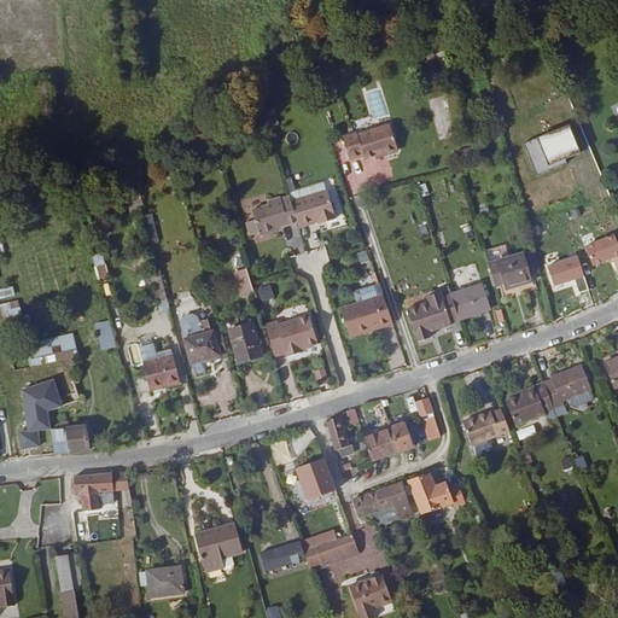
[(435,57),(432,47),(413,51),(415,60),(435,57)]
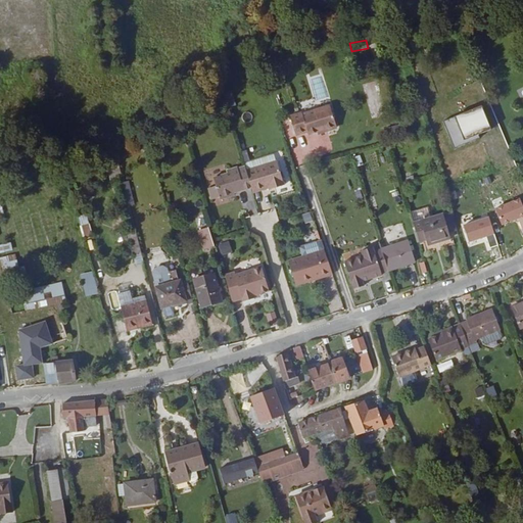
[(333,102),(322,105),(327,126),(339,122),(340,125),(348,122),(357,120),(359,121),(366,119),(368,115),(362,95),(334,103),(333,102)]
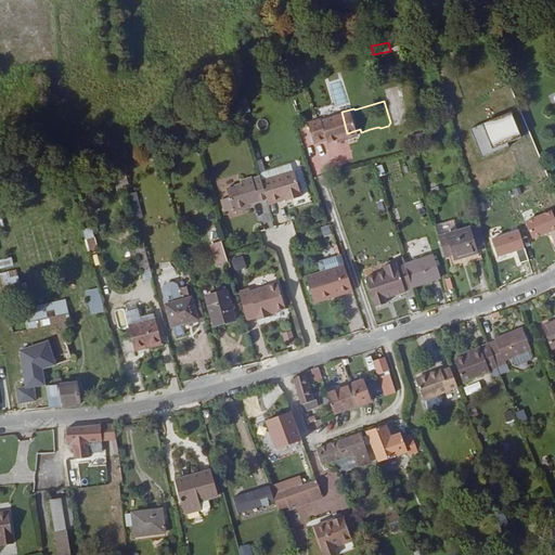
[(521,138),(512,112),(470,129),(482,157),(510,147),(508,143),(521,138)]
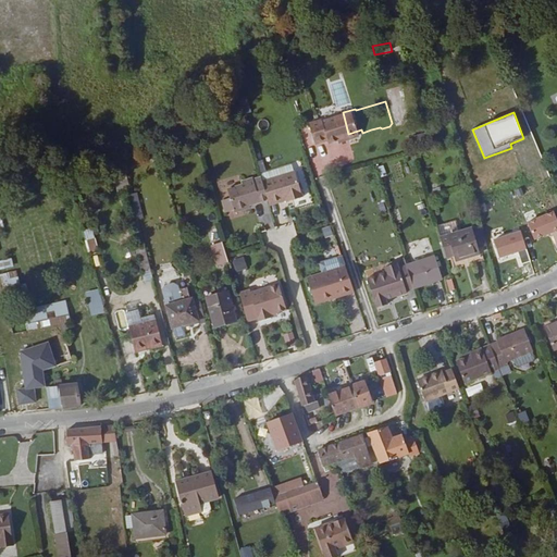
[(211,118),(193,124),(196,137),(214,130),(211,118)]
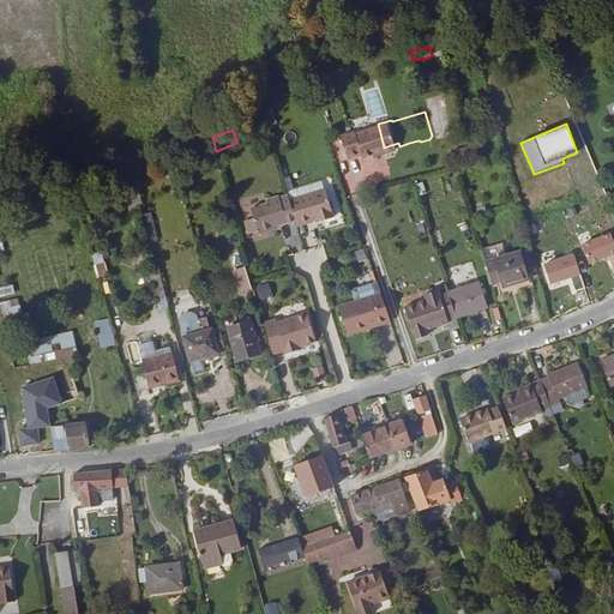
[(458,170),(461,180),(473,176),(469,167),(458,170)]
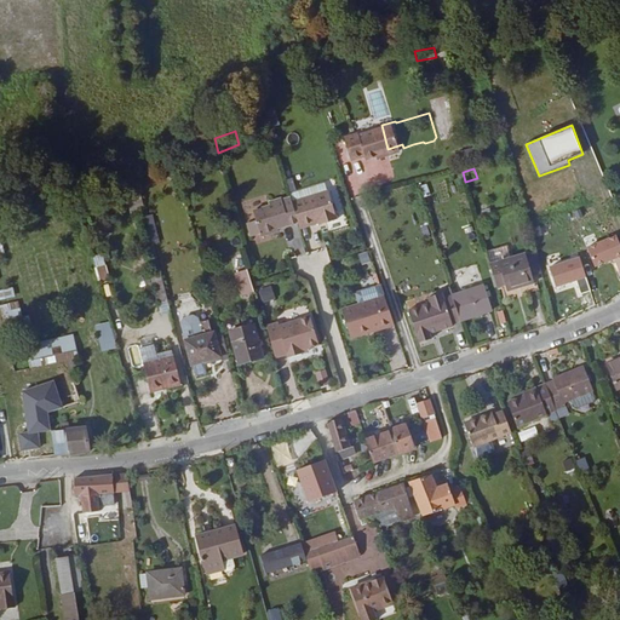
[(131,208),(144,206),(141,189),(127,193),(131,208)]
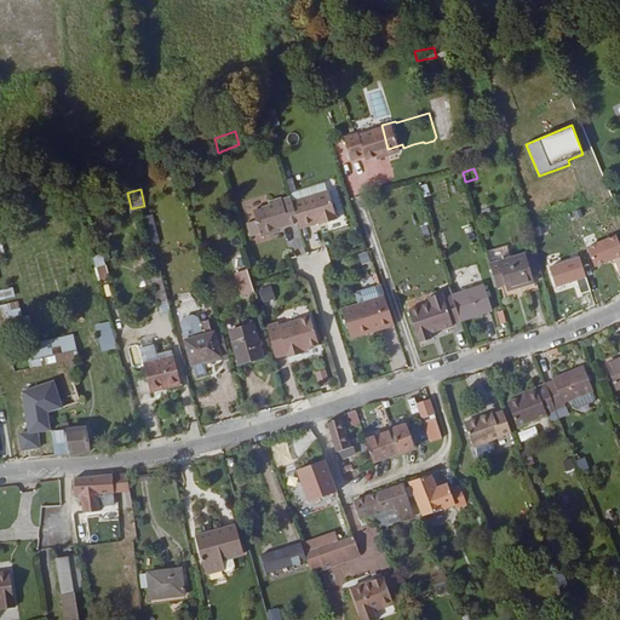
[(298,222),(300,228),(319,222),(320,224),(337,218),(328,190),(292,201),(298,222)]
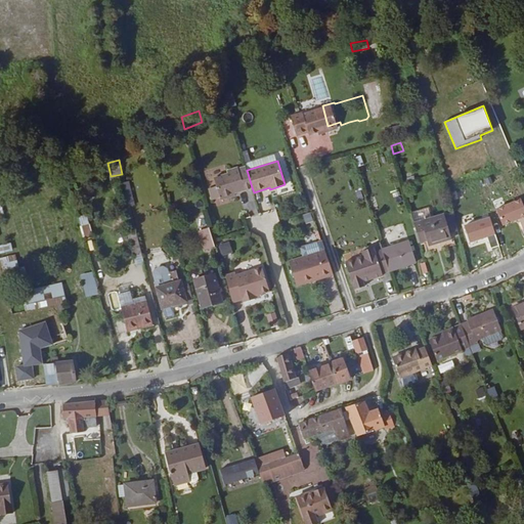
[(241,190),(252,187),(246,166),(238,168),(237,167),(227,170),(228,173),(214,177),(216,185),(209,187),(213,199),(220,197),(220,199),(235,194),(234,192),(234,190),(239,188),(241,190)]
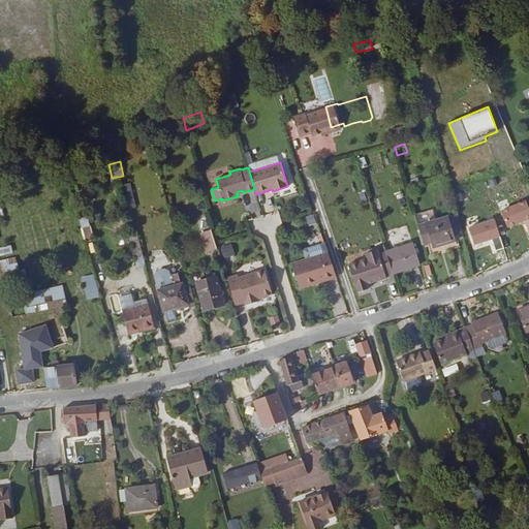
[(132,259),(144,256),(125,183),(119,184),(125,209),(124,209),(129,232),(127,234),(132,259)]
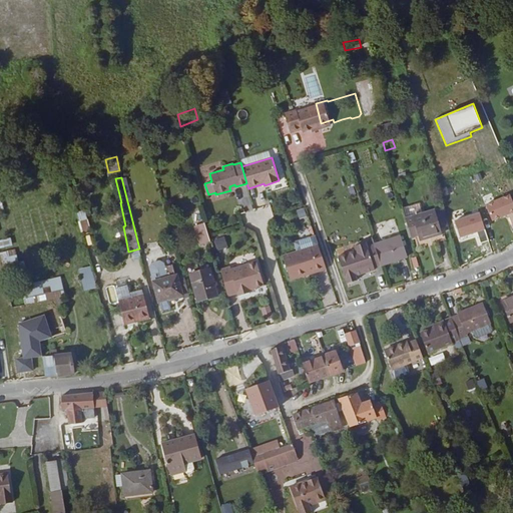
[(493,220),(512,213),(512,201),(511,196),(488,203),(493,220)]
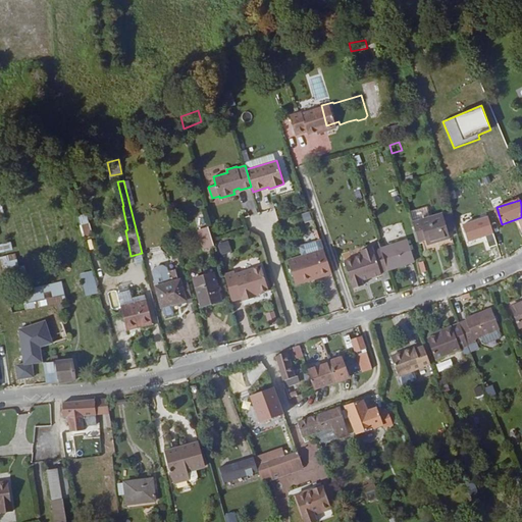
[(410,211),(413,222),(430,217),(426,207),(410,211)]
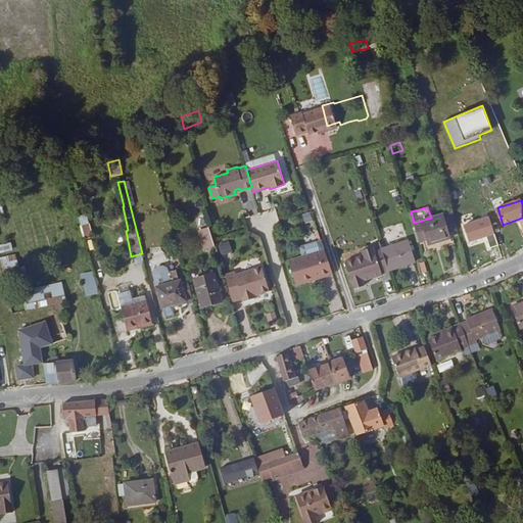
[(305,223),(313,220),(311,212),(303,216),(305,223)]
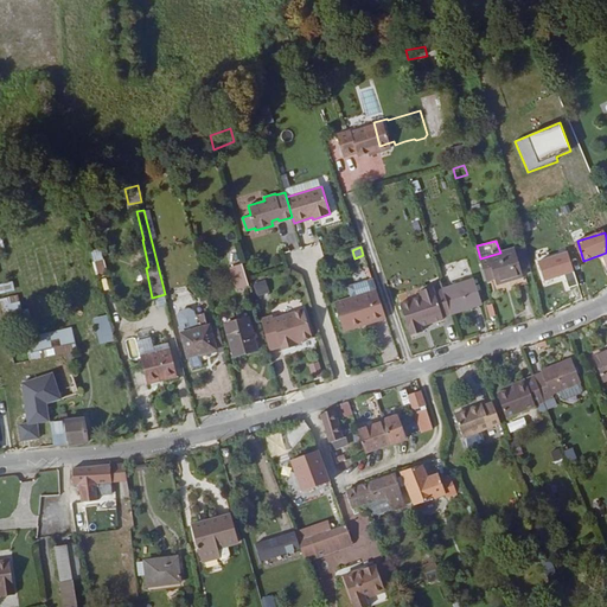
[(90,250),(96,272),(106,269),(100,248),(90,250)]
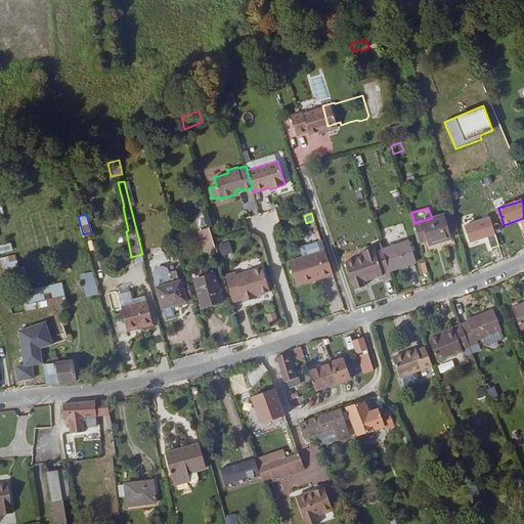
[(415,223),(421,244),(427,242),(429,247),(451,239),(444,214),(432,218),(415,223)]
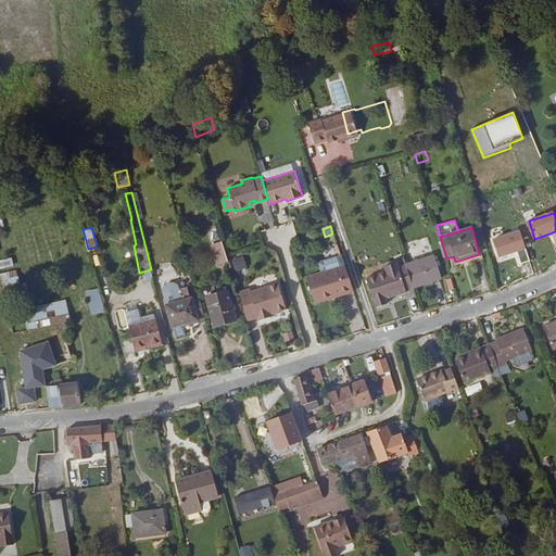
[(520,263),(529,261),(520,231),(493,240),(498,258),(517,253),(520,263)]
